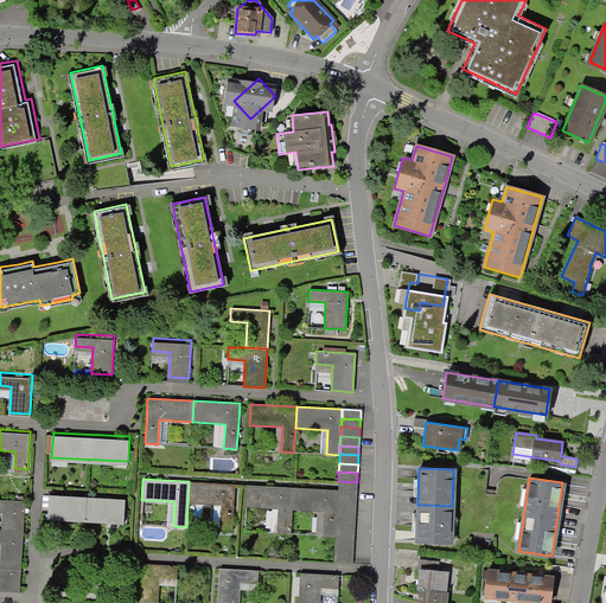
[(187,502),(221,505),(218,528),(231,530),(234,505),(235,483),(189,481),(187,502)]
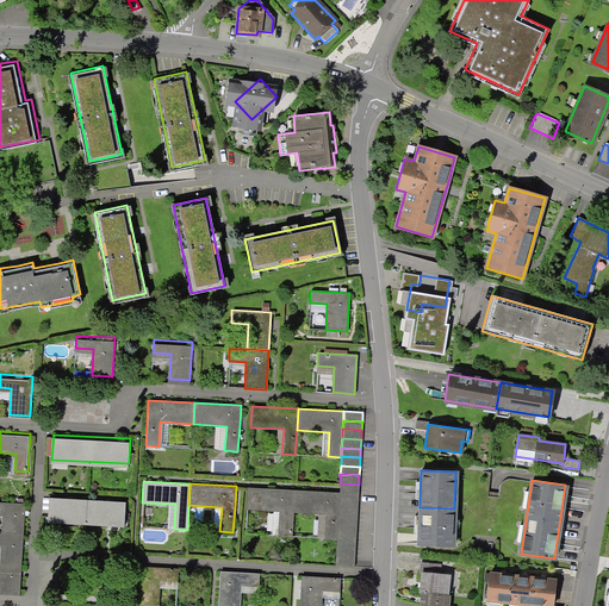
[(358,493),(359,485),(340,483),(339,493),(358,493)]
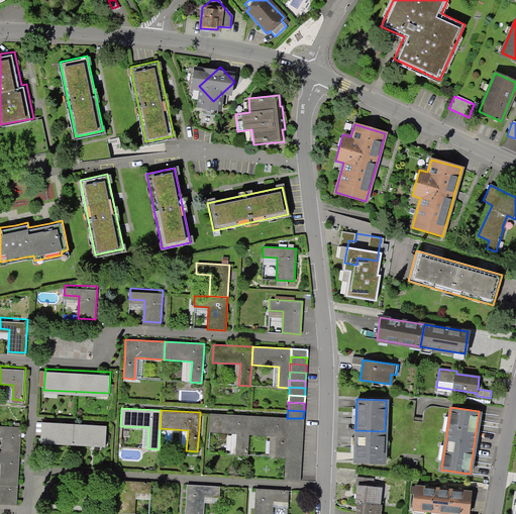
[(208,431),(236,433),(234,453),(245,454),(247,433),(248,415),(209,413),(208,431)]
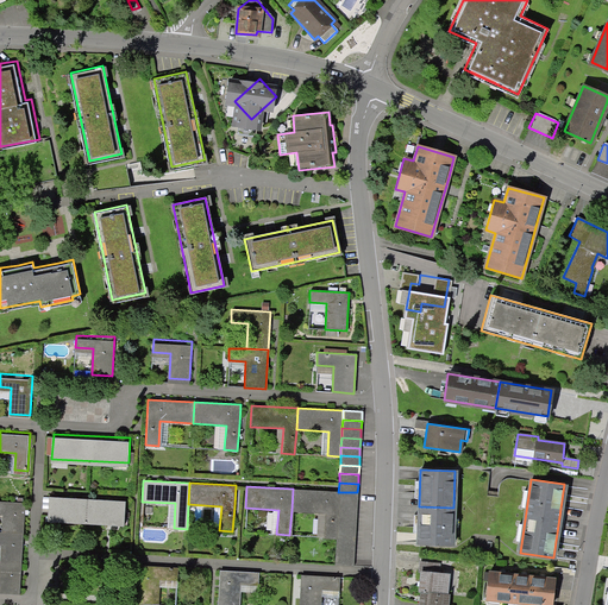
[(292,510),(324,512),(323,537),(336,537),(336,528),(337,518),(337,510),(338,500),(338,492),(293,489),(292,510)]
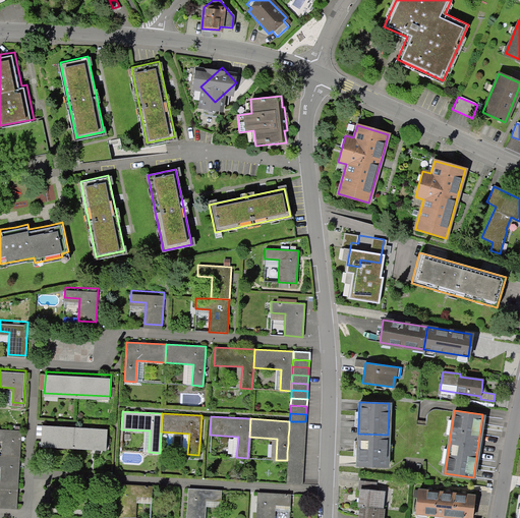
[(305,429),(305,421),(289,421),(289,428),(305,429)]
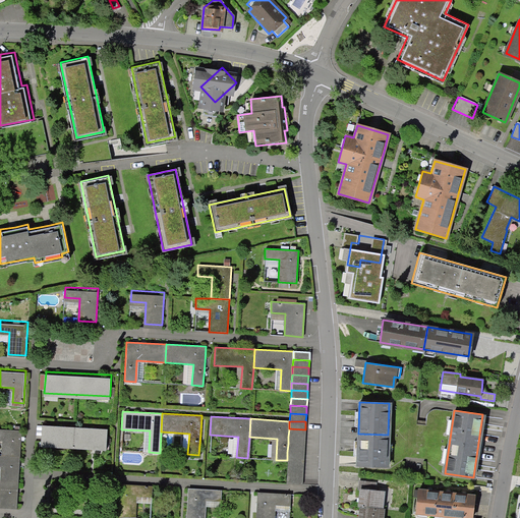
[(106,428),(41,424),(40,446),(105,450),(106,428)]
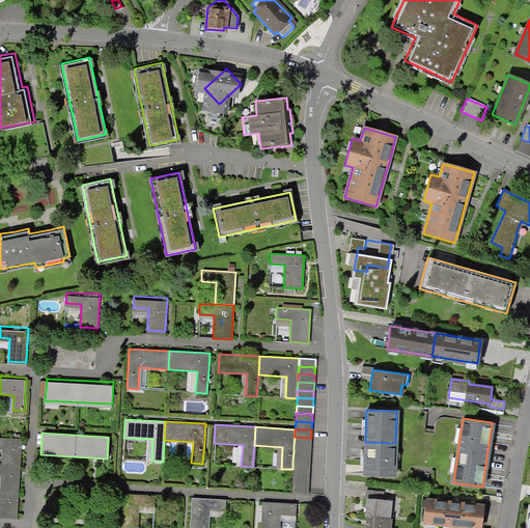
[(0,448),(1,449),(1,464),(19,465),(21,439),(0,437),(0,448)]
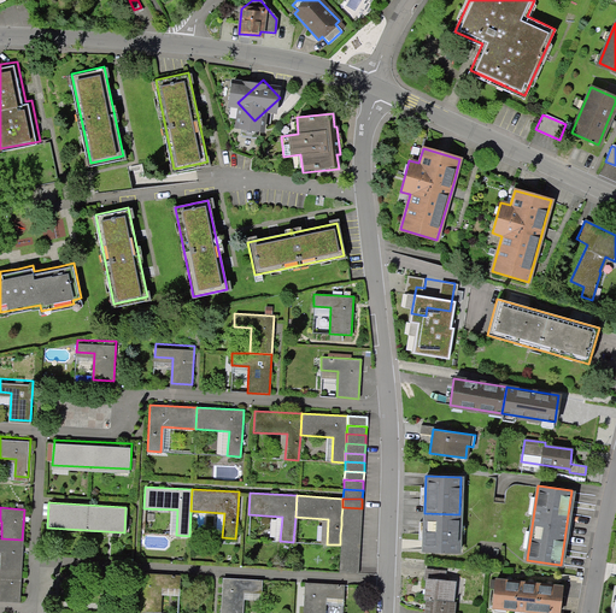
[(361,518),(362,508),(342,507),(341,517),(361,518)]
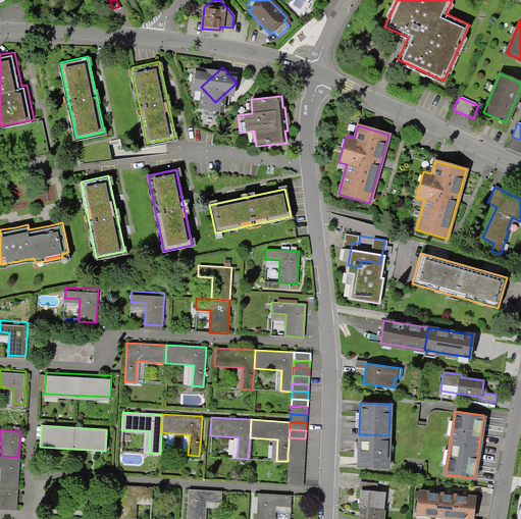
[(359,434),(358,466),(387,467),(388,435),(359,434)]
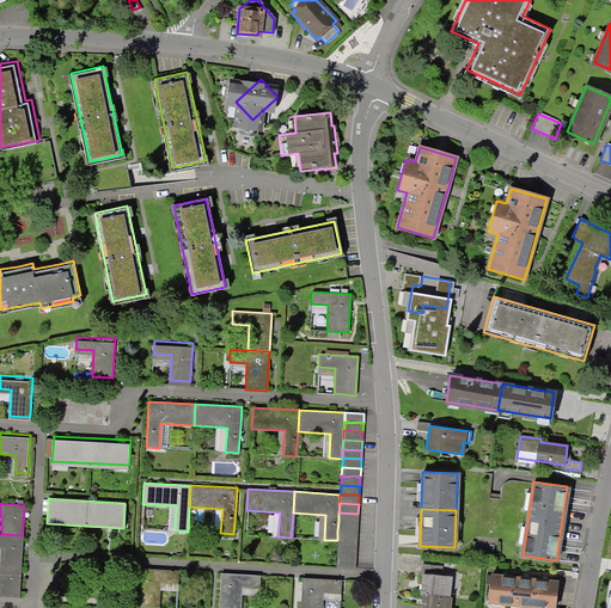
[(358,522),(358,514),(338,513),(338,521),(358,522)]
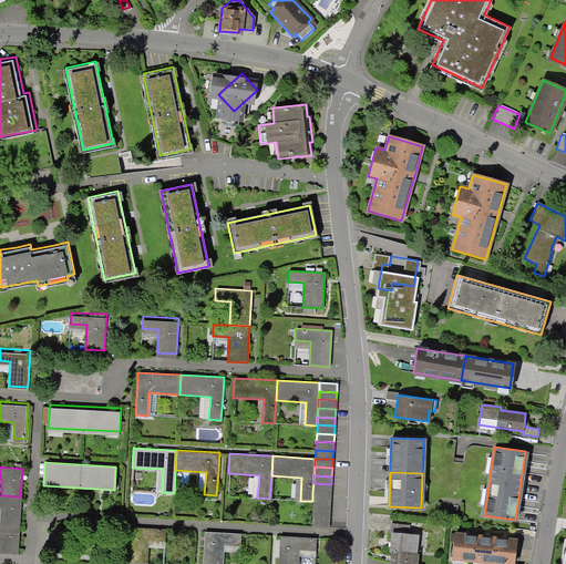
[(330,493),(331,484),(314,483),(312,492),(330,493)]
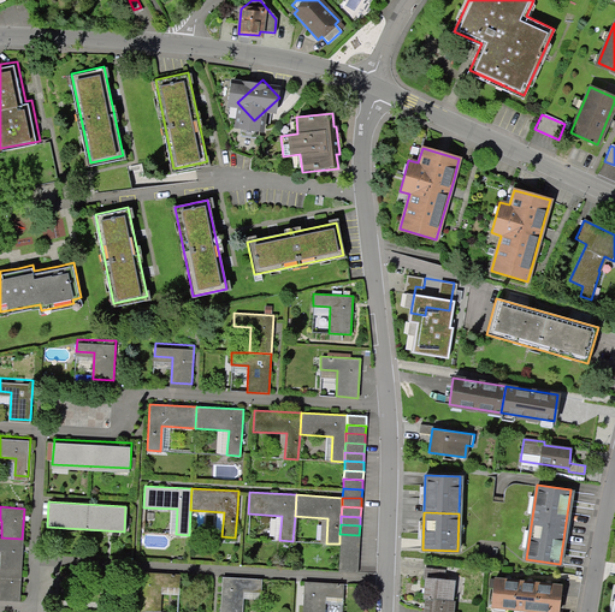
[(359,544),(359,535),(339,534),(339,544),(359,544)]
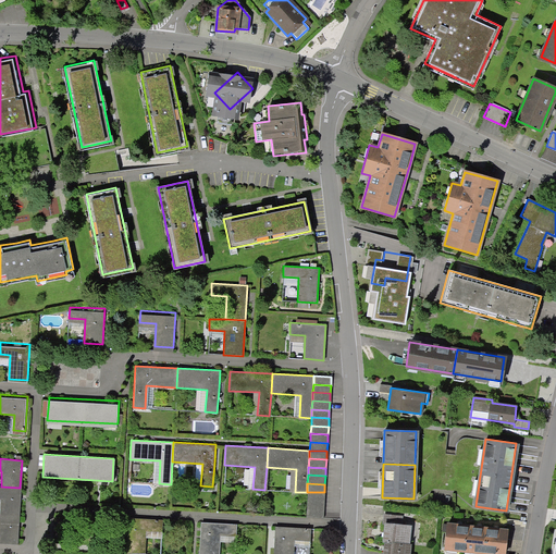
[(0,514),(19,516),(20,488),(1,487),(0,487),(0,514)]
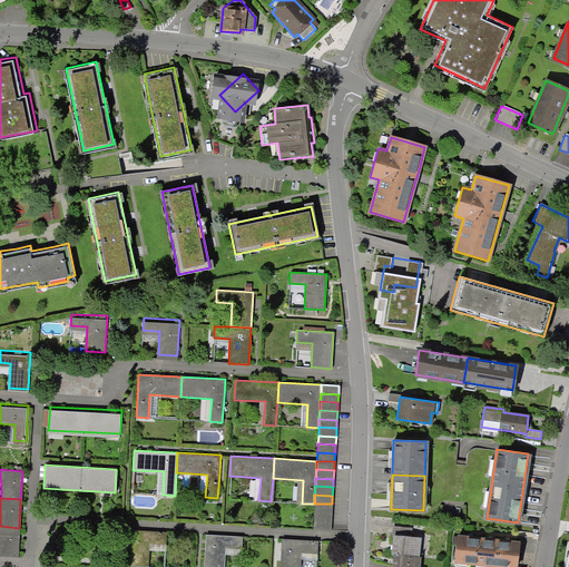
[(332,512),(332,504),(314,504),(314,511),(332,512)]
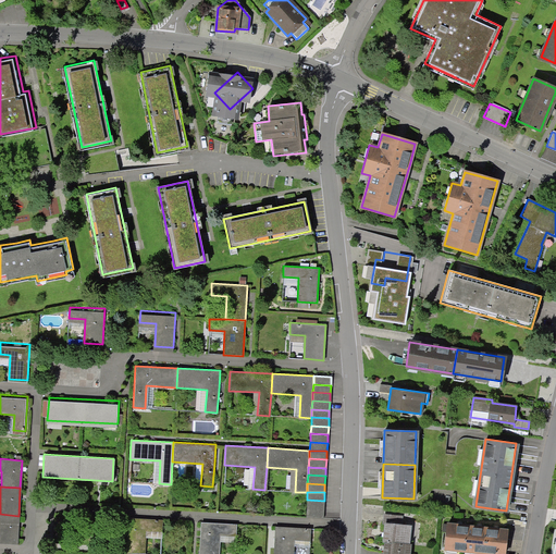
[(323,509),(324,501),(307,500),(306,508),(323,509)]
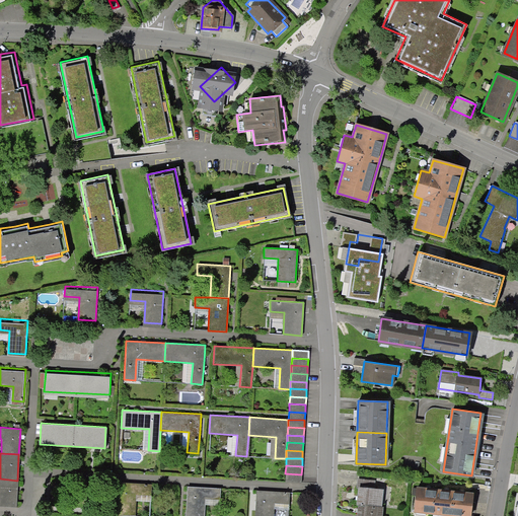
[(301,482),(301,474),(285,473),(285,481),(301,482)]
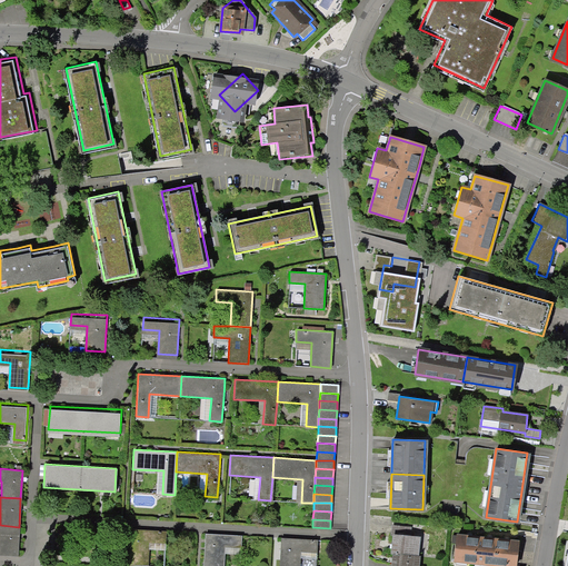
[(0,554),(17,555),(19,527),(0,525),(0,554)]
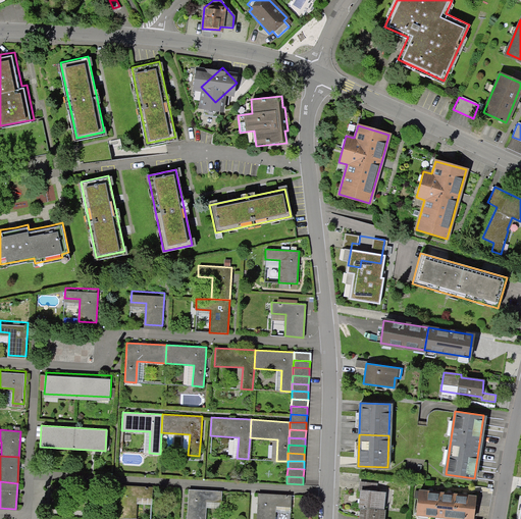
[(359,508),(381,510),(383,492),(375,491),(376,483),(360,482),(358,508),(359,508)]
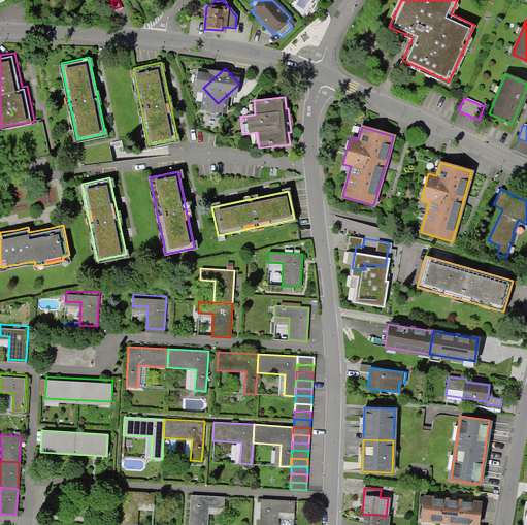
[(136,524),(138,502),(153,503),(154,492),(138,492),(121,490),(119,524),(136,524)]
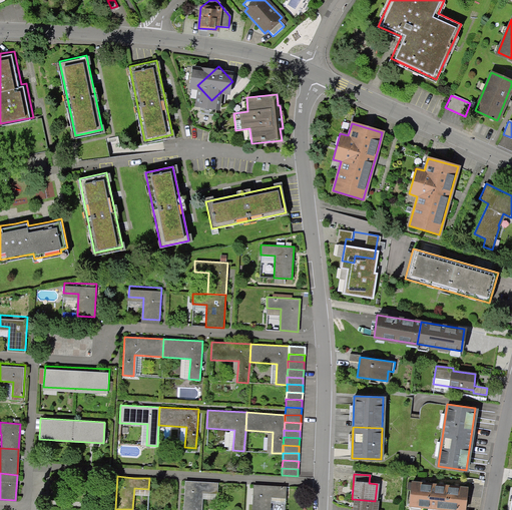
[(200,509),(202,492),(216,493),(217,482),(202,481),(185,480),(182,509),(200,509)]
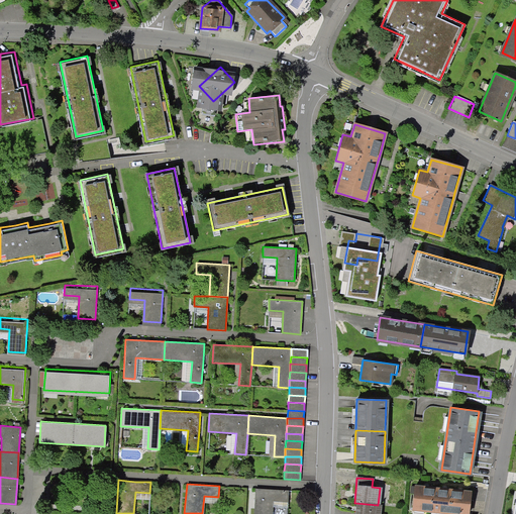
[(412,508),(431,510),(433,488),(415,486),(412,508)]
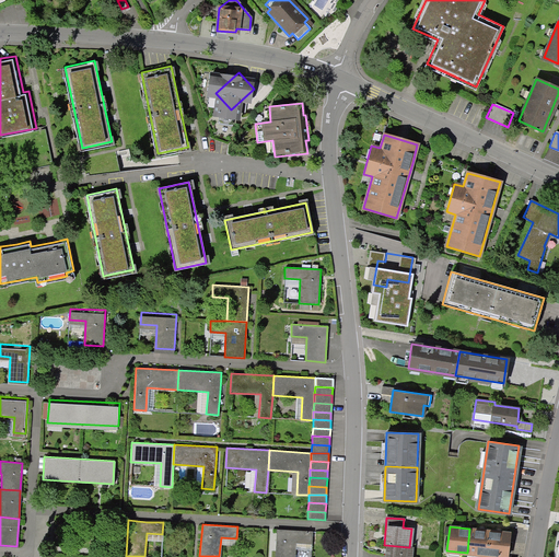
[(293,556),(295,542),(311,543),(312,531),(295,530),(277,529),(275,556),(293,556)]
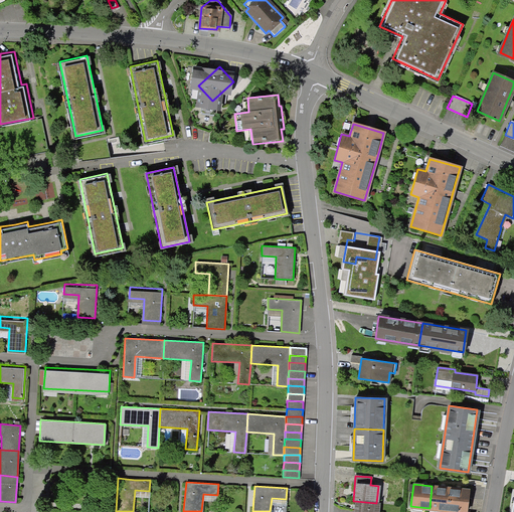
[(430,508),(448,510),(450,488),(432,486),(430,508)]
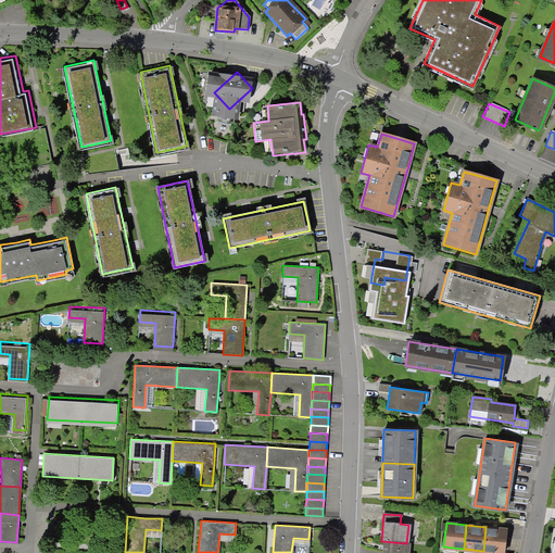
[(483,551),(503,552),(506,529),(486,527),(483,551)]
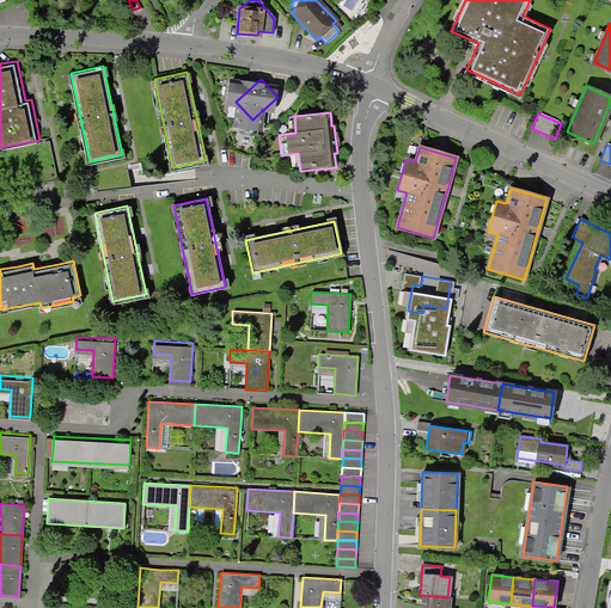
[(421,595),(420,607),(448,607),(450,597),(447,597),(421,595)]
